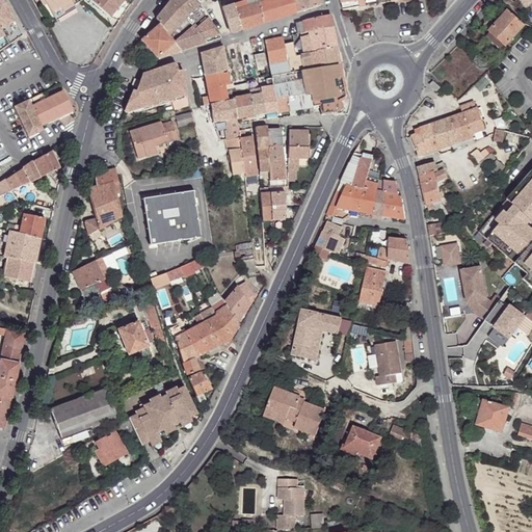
[(16,22),(3,0),(0,0),(0,38),(4,36),(1,29),(16,22)]
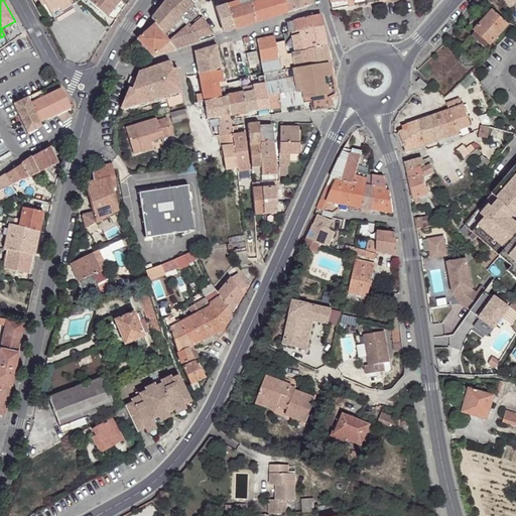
[(80,0),(38,0),(40,2),(43,0),(44,3),(41,4),(46,13),(49,11),(52,16),(72,5),(81,0),(80,0)]
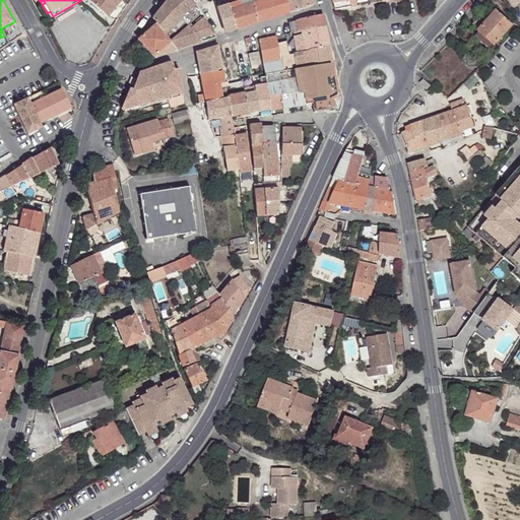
[(89,0),(88,1),(108,17),(121,0),(89,0)]
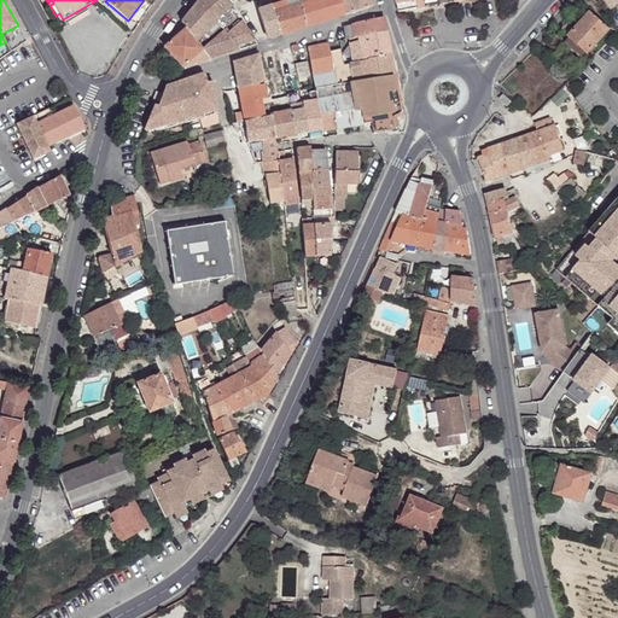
[(197,0),(180,21),(186,27),(204,50),(211,59),(256,44),(235,10),(233,6),(227,0),(197,0)]
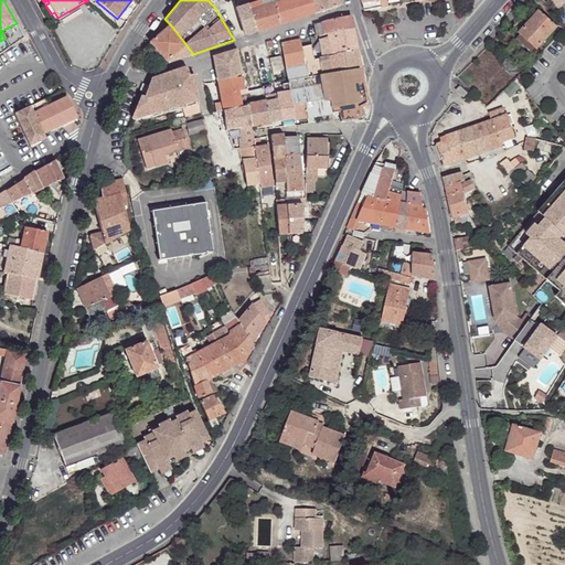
[(274,0),(263,0),(238,7),(247,34),(280,24),(275,3),(274,0)]
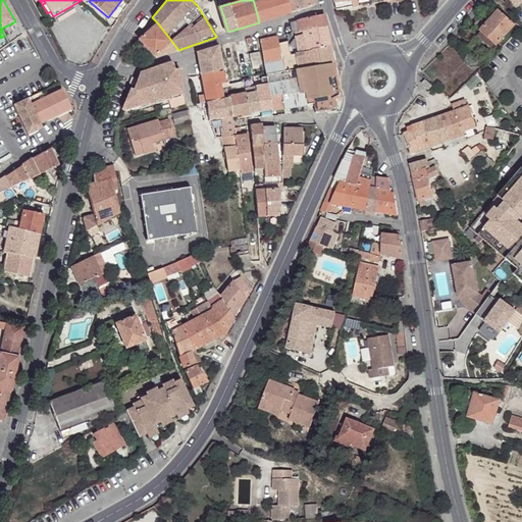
[(265,0),(254,3),(259,22),(291,12),(289,0),(265,0)]
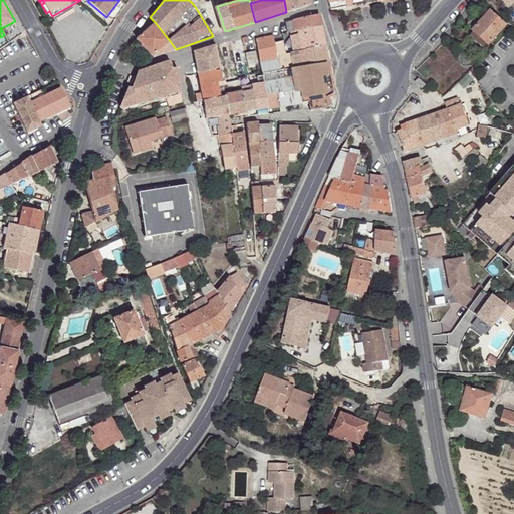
[(309,0),(284,0),(286,12),(310,5),(309,0)]
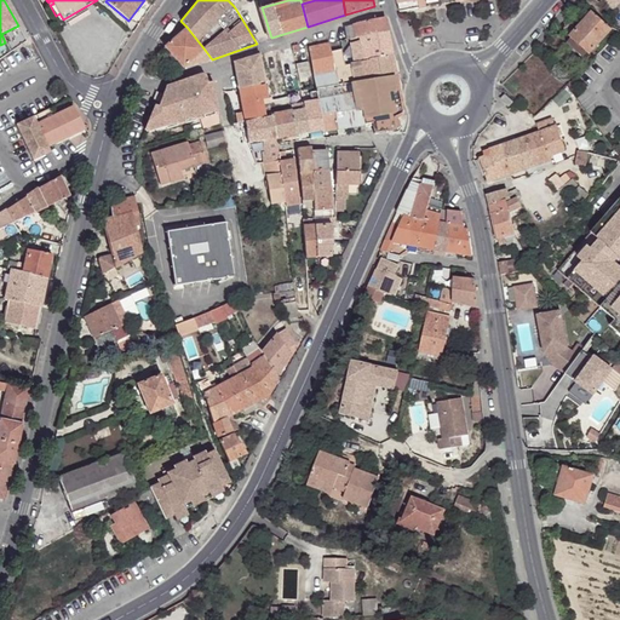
[(86,6),(63,19),(65,24),(89,10),(86,6)]
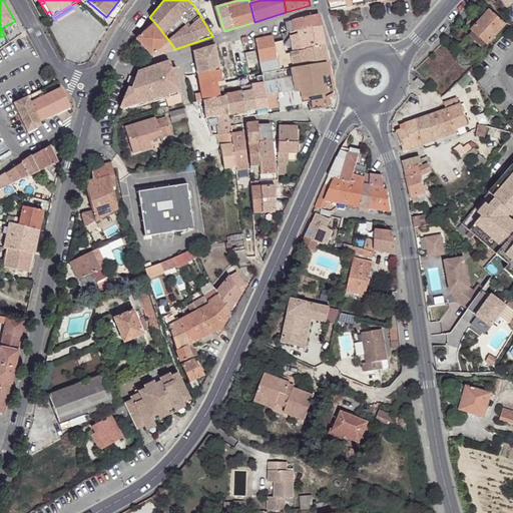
[(472,31),(468,36),(482,48),(486,44),(487,45),(505,24),(490,10),(471,31),(472,31)]
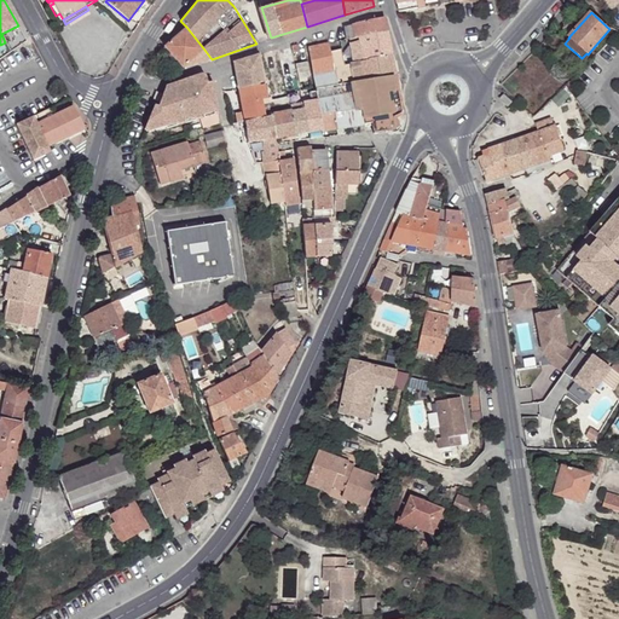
[(362,23),(352,25),(356,39),(364,36),(387,32),(385,18),(362,23)]
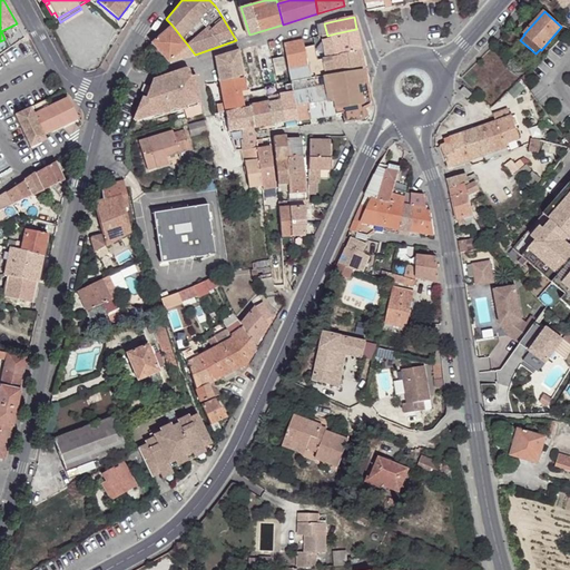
[(327,36),(324,23),(317,26),(318,36),(321,36),(321,37),(327,36)]
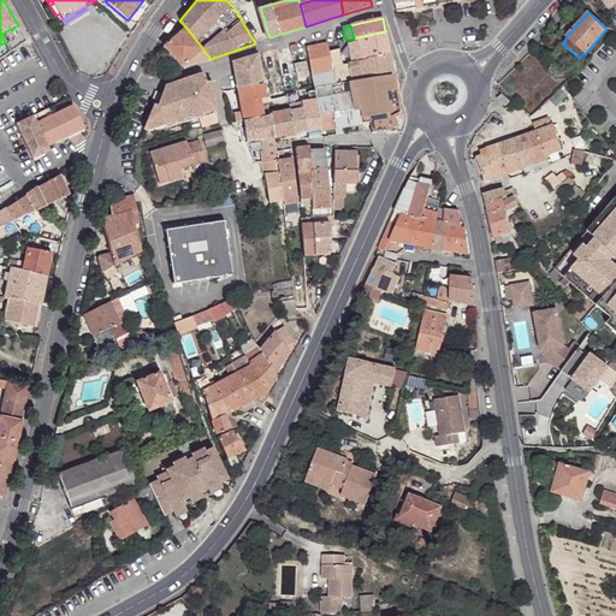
[(185,27),(164,46),(169,52),(161,58),(164,60),(152,71),(155,76),(167,65),(170,69),(177,63),(182,67),(203,49),(185,27)]
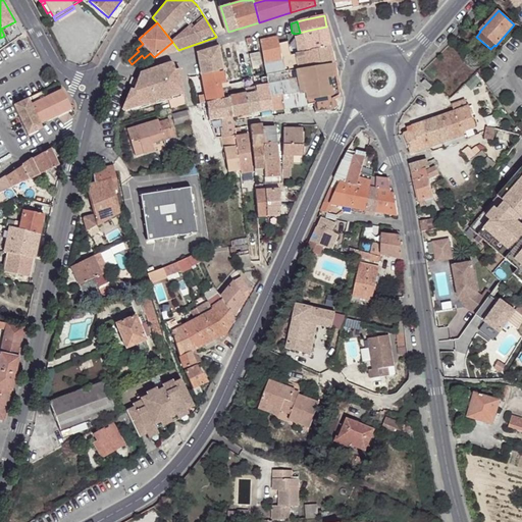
[(326,27),(307,31),(307,34),(295,36),(299,53),(330,47),(326,27)]
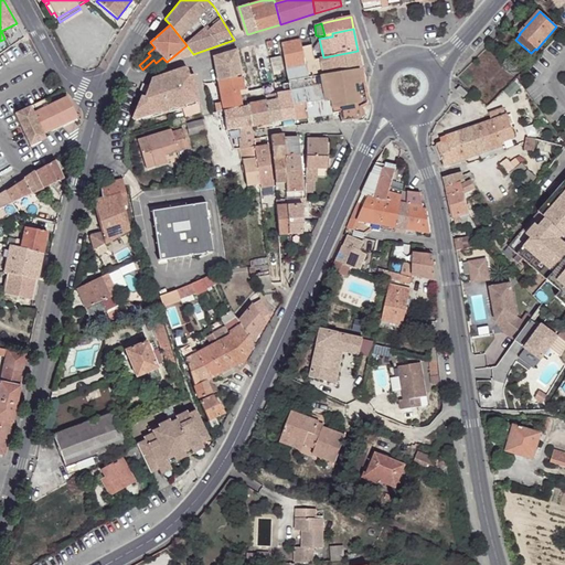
[(299,40),(280,44),(288,83),(290,91),(326,85),(332,114),(340,113),(341,121),(360,118),(364,114),(363,110),(360,108),(368,104),(368,102),(361,67),(308,78),(301,48),(299,40)]
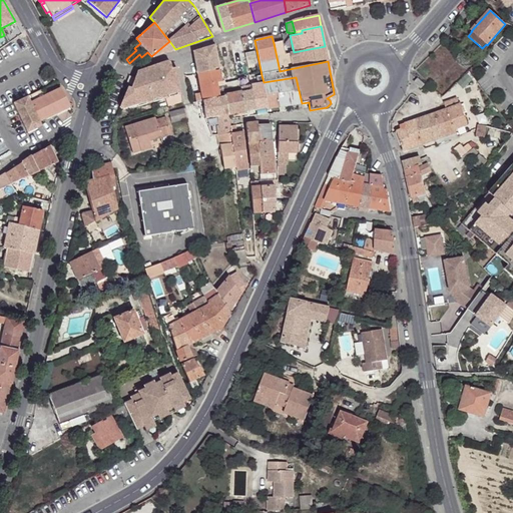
[(242,44),(241,39),(232,42),(235,55),(239,57),(240,63),(242,62),(244,69),(248,69),(247,68),(244,53),(242,44)]
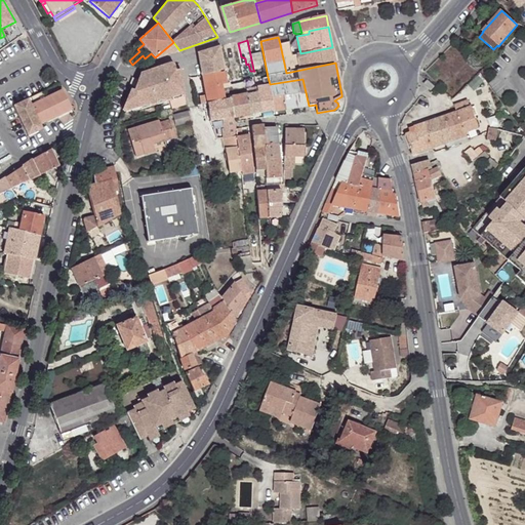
[(235,55),(233,42),(220,46),(226,72),(231,96),(231,98),(234,118),(250,115),(245,89),(238,54),(235,55)]
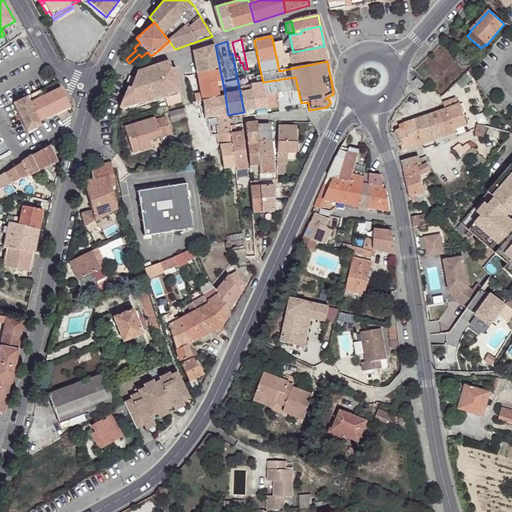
[(282,41),(273,43),(279,71),(327,61),(324,46),(293,52),(284,54),(282,41)]
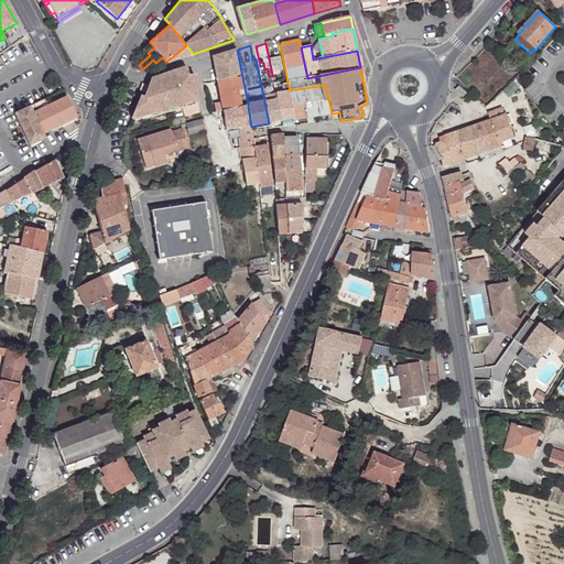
[(237,50),(214,56),(218,80),(242,77),(237,50)]
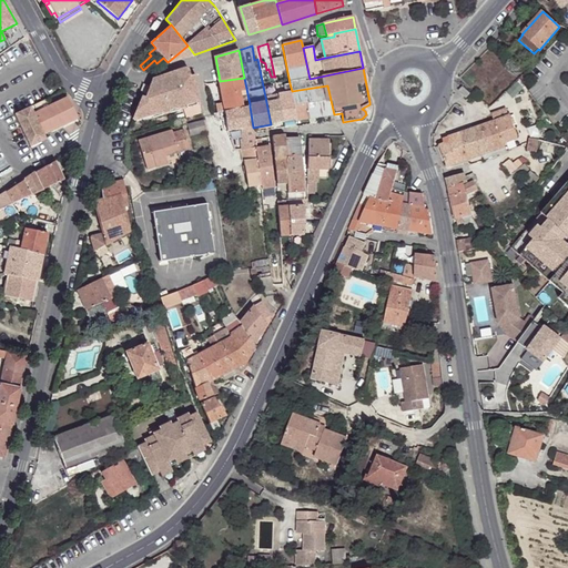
[(282,56),(271,59),(274,75),(282,73),(281,71),(285,70),(282,56)]
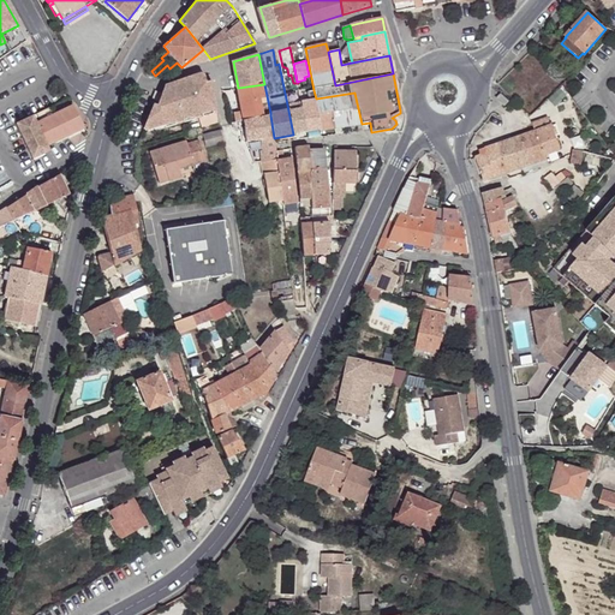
[(218,113),(212,82),(206,83),(204,76),(201,73),(178,81),(175,88),(162,93),(161,94),(159,102),(157,106),(154,105),(144,129),(148,133),(197,119),(215,113),(218,113)]
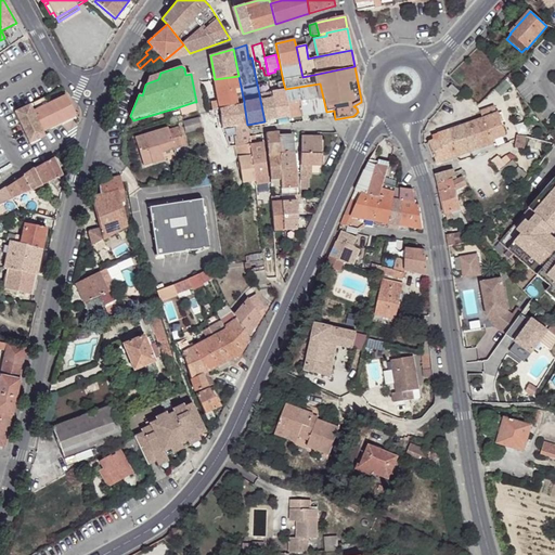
[(158,79),(160,73),(149,77),(146,84),(158,79)]
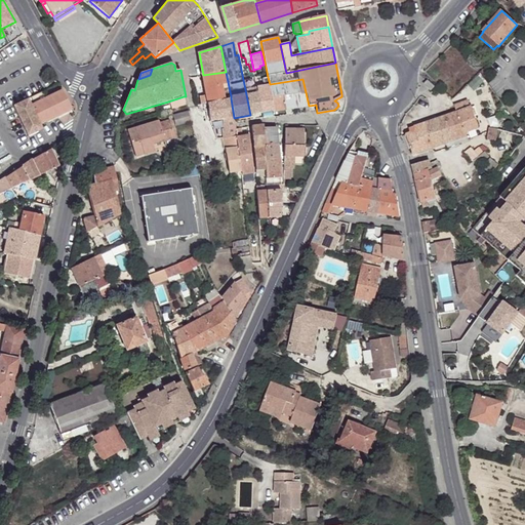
[(231,96),(226,72),(203,75),(207,94),(201,95),(202,104),(204,104),(207,103),(231,98),(231,96)]
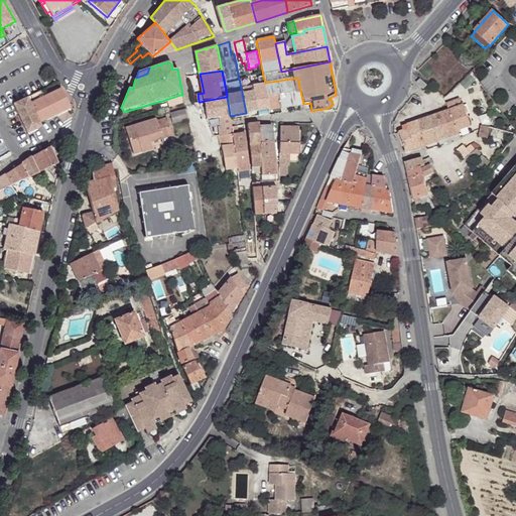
[(265,83),(263,76),(258,77),(259,83),(253,84),(253,86),(257,111),(269,110),(267,97),(265,83)]
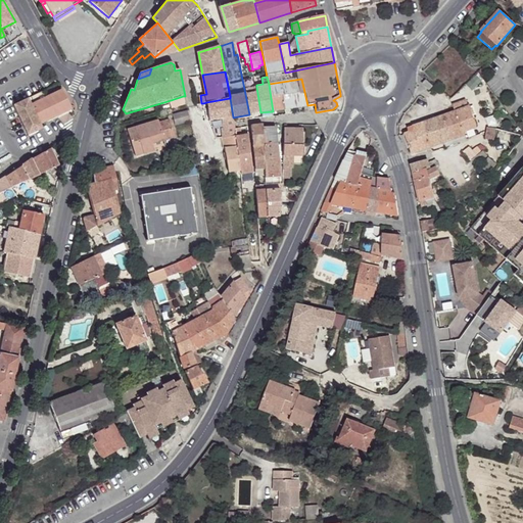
[(301,79),(269,84),(271,98),(284,96),(286,109),(307,105),(301,79)]
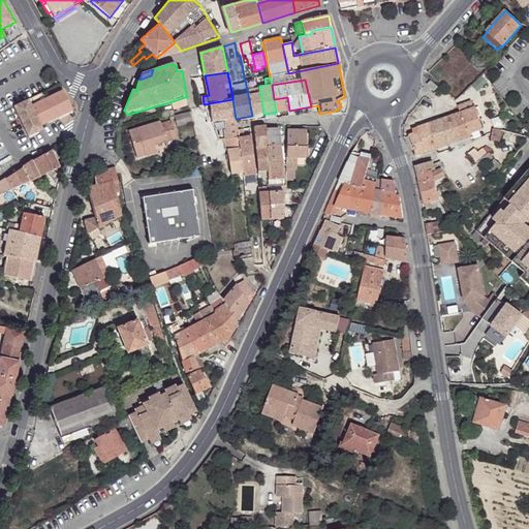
[(428,85),(434,91),(437,88),(431,82),(428,85)]
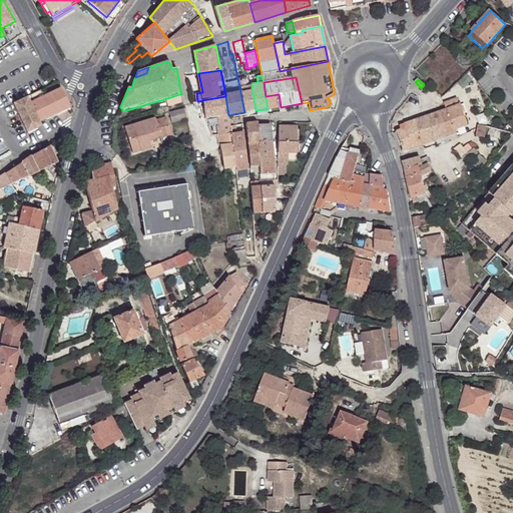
[(251,85),(239,87),(244,112),(255,110),(251,85)]
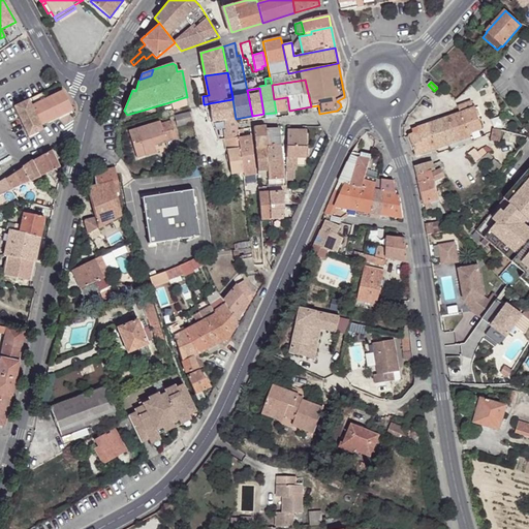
[(14,106),(28,137),(43,130),(40,125),(72,110),(63,91),(43,100),(40,93),(31,97),(34,104),(32,105),(29,100),(14,106)]
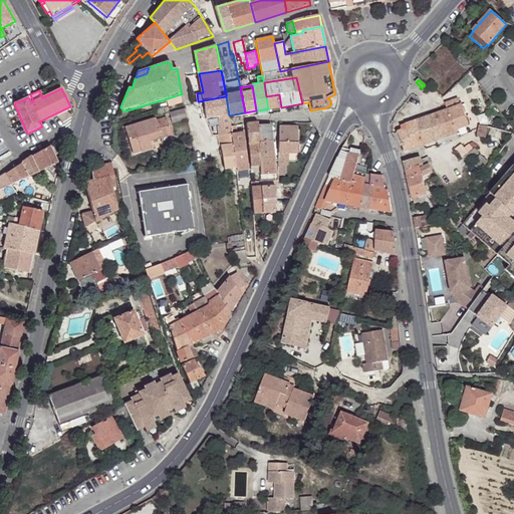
[(181,101),(180,94),(165,99),(167,106),(181,101)]
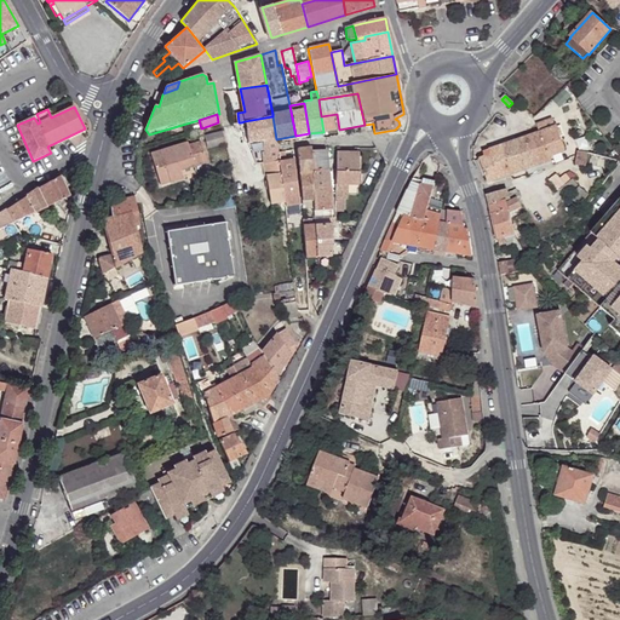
[(337,114),(321,116),(323,132),(339,130),(337,114)]
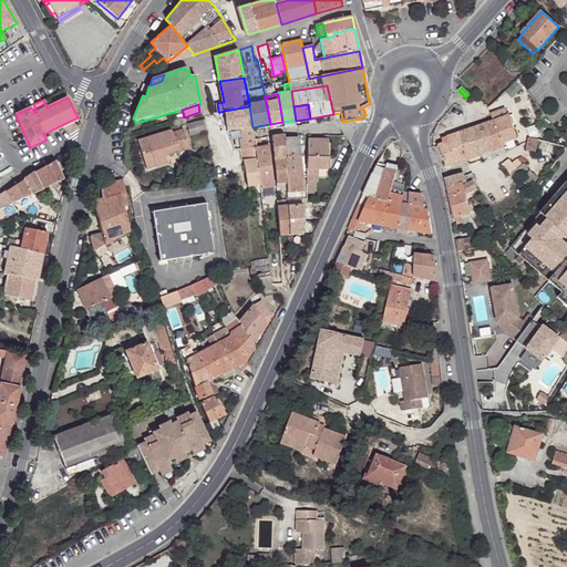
[(253,127),(249,106),(224,111),(227,130),(226,130),(226,132),(240,130),(253,127)]
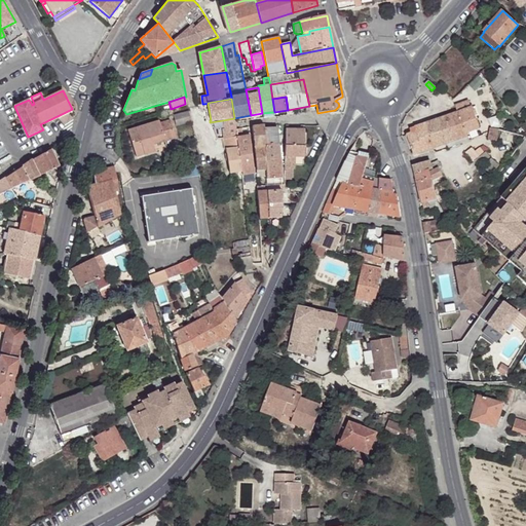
[(455,105),(457,112),(465,134),(466,133),(479,127),(472,107),(471,108),(468,101),(455,105)]
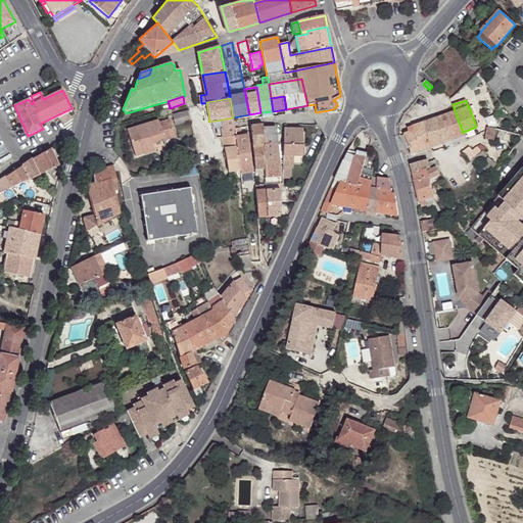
[(165,109),(158,111),(161,119),(168,115),(165,109)]
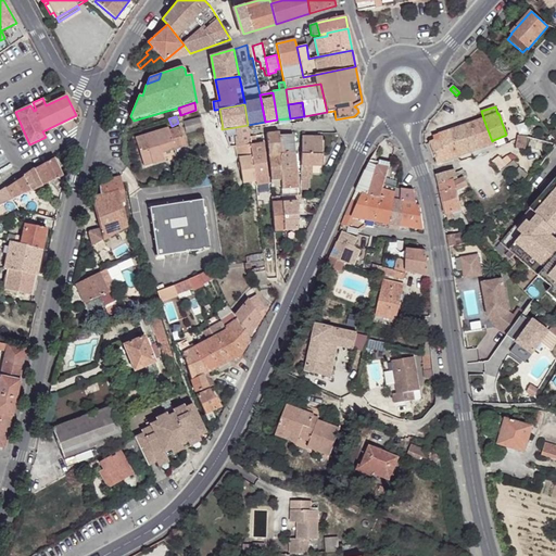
[(199,117),(184,122),(187,133),(202,128),(199,117)]
